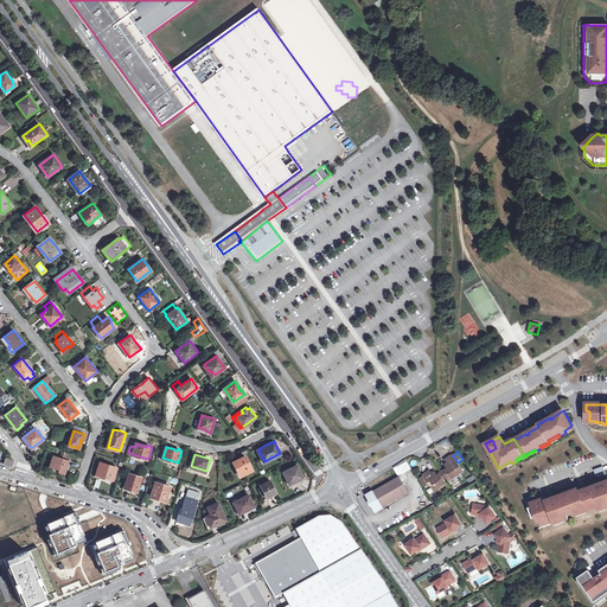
[(240,459),(235,461),(241,475),(253,470),(246,454),(242,457),(240,458),(240,459)]
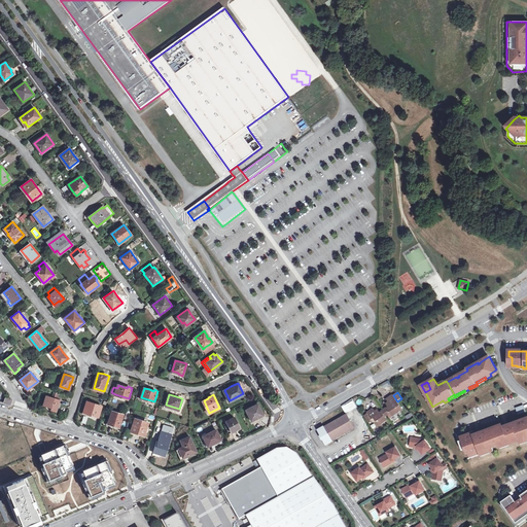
[(59,399),(46,395),(43,405),(51,408),(50,410),(53,410),(56,411),(59,399)]
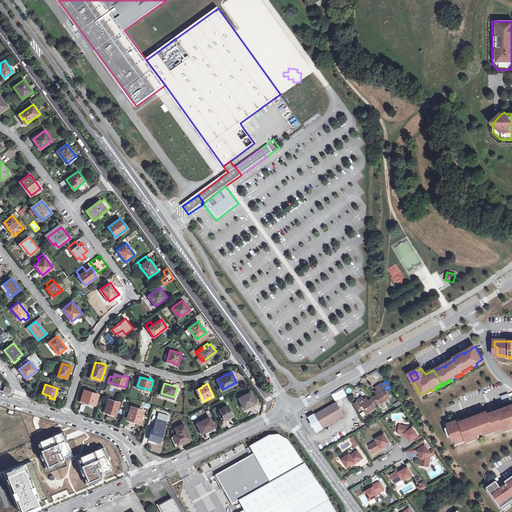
[(374,399),(376,403),(378,406),(388,399),(391,397),(386,390),(382,384),(376,388),(378,391),(375,392),(378,396),(374,399)]
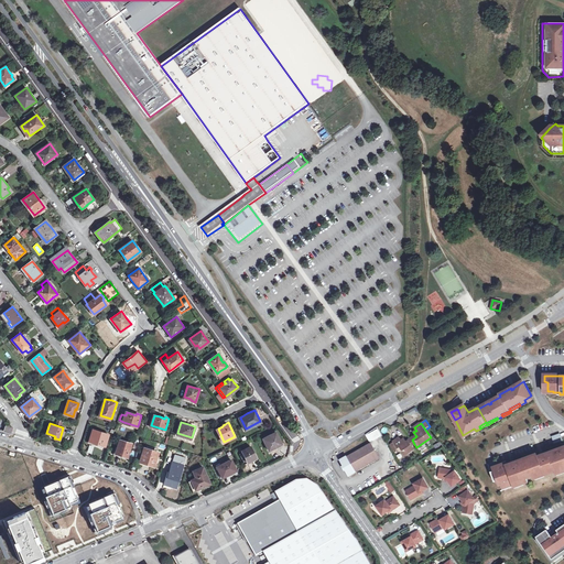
[(95,429),(91,440),(96,441),(95,443),(98,444),(99,444),(100,442),(106,444),(109,433),(95,429)]
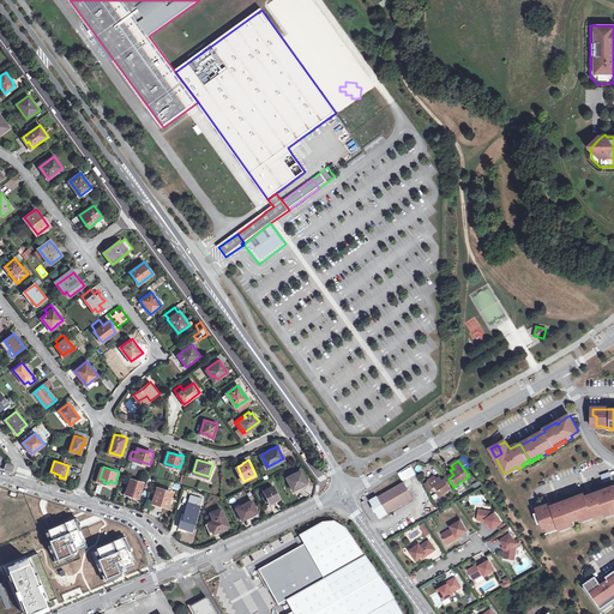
[(294,489),(307,482),(301,470),(287,476),(294,489)]
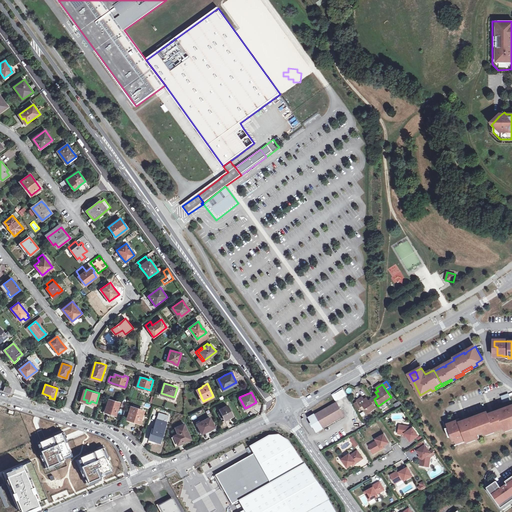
[(507,394),(500,397),(503,403),(509,401),(507,394)]
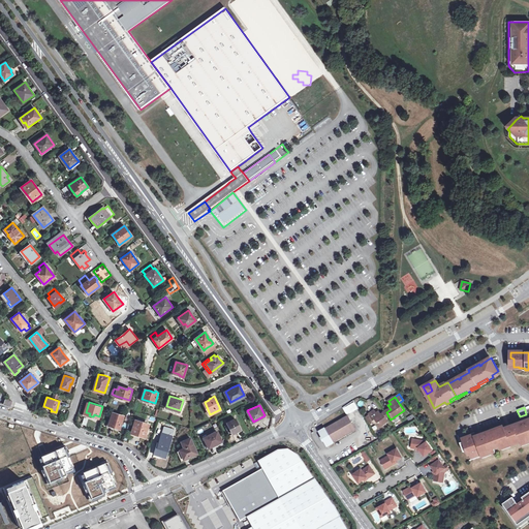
[(389,416),(386,412),(382,414),(379,411),(377,413),(375,410),(369,414),(370,415),(373,419),(373,421),(376,418),(381,427),(385,424),(385,422),(387,419),(386,417),(389,416)]
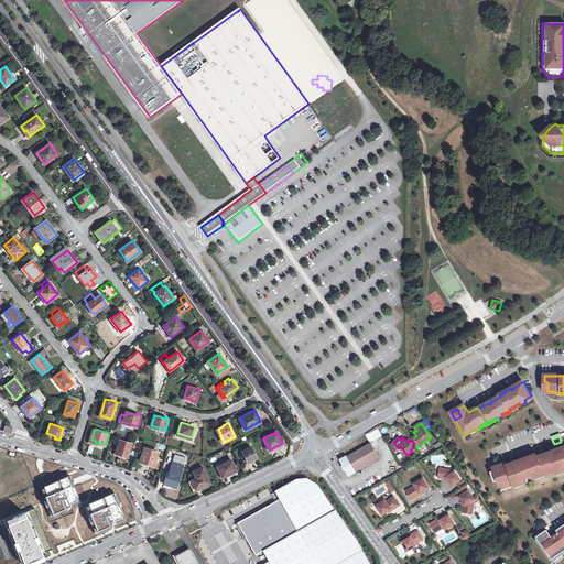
[(132,443),(121,438),(117,451),(125,453),(123,455),(126,455),(129,456),(132,443)]
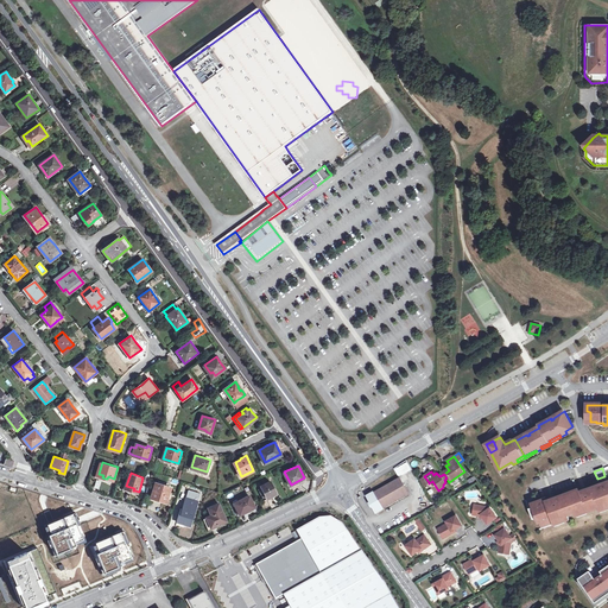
[(374,492),(367,496),(371,502),(369,502),(372,508),(373,507),(377,513),(384,510),(384,508),(409,494),(400,479),(374,493),(374,492)]
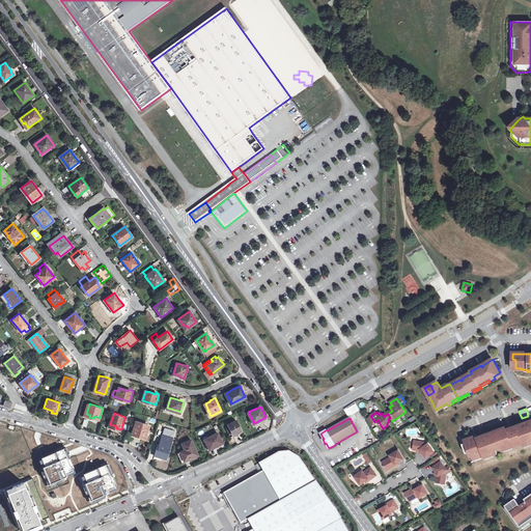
[(233,435),(243,430),(238,419),(228,423),(233,435)]
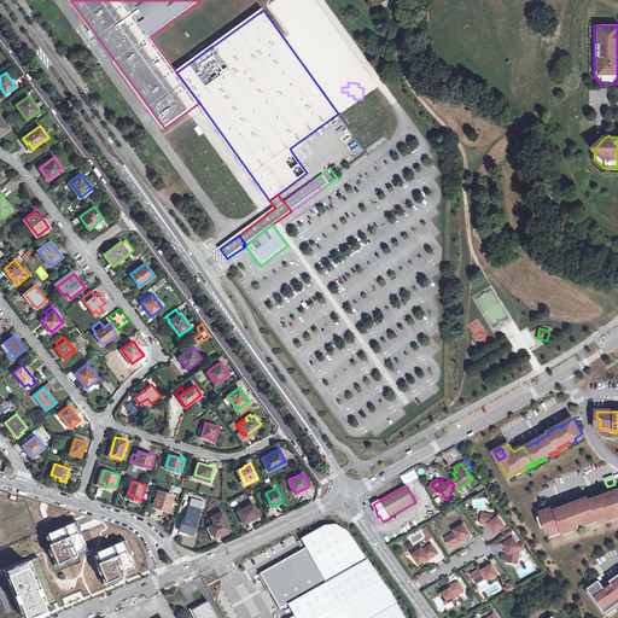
[(159,506),(170,509),(175,495),(159,490),(155,505),(159,506)]
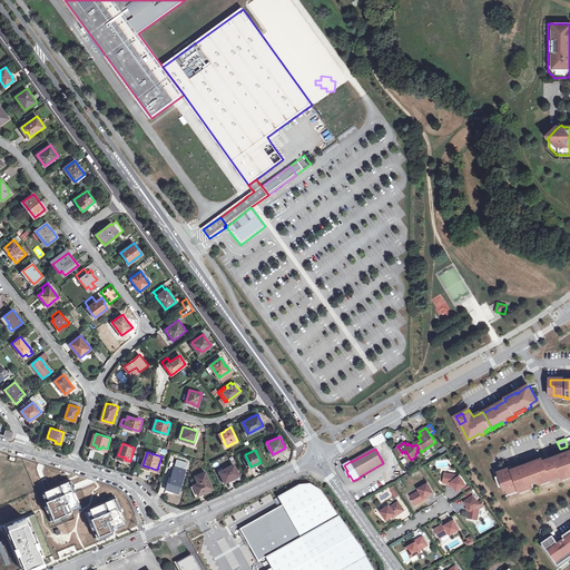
[(512,468),(501,472),(502,475),(497,478),(499,484),(504,482),(505,485),(508,491),(518,487),(518,489),(523,487),(524,490),(533,487),(532,483),(531,480),(538,478),(539,480),(544,478),(546,481),(554,478),(553,475),(560,473),(561,475),(566,473),(567,477),(569,475),(569,453),(569,452),(553,458),(554,461),(543,465),(542,462),(541,460),(524,465),(526,469),(514,473),(513,470),(512,468)]
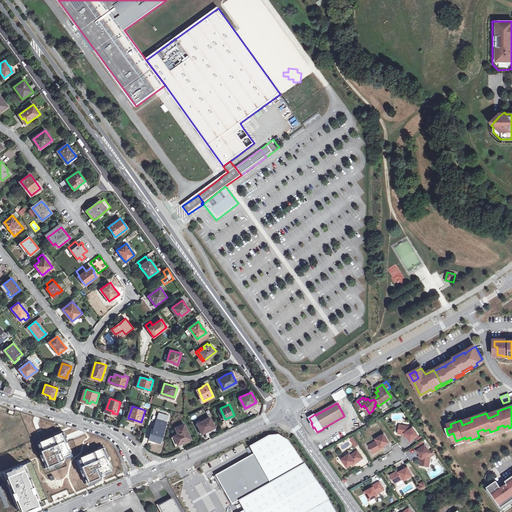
[(157,441),(161,442),(169,414),(159,411),(153,433),(152,432),(150,437),(154,438),(157,439),(157,441)]
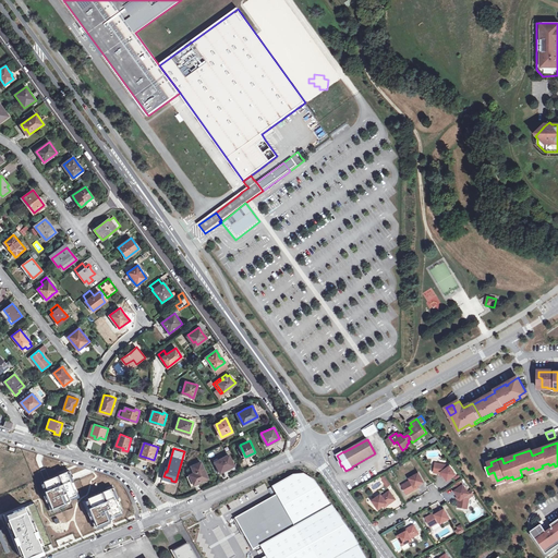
[(221,471),(234,464),(229,453),(216,460),(221,471)]
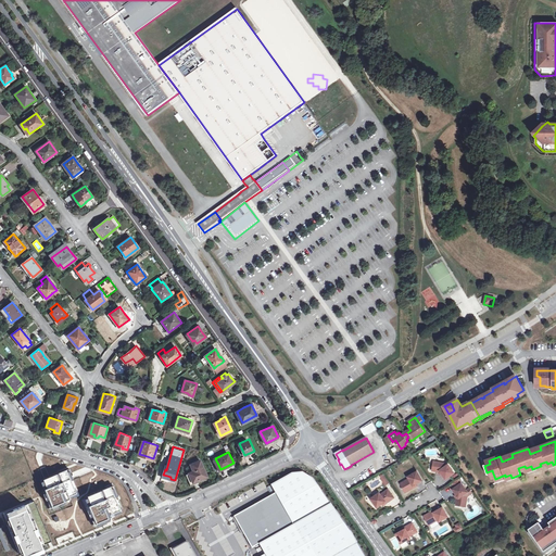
[(194,470),(188,474),(192,482),(200,479),(207,476),(200,460),(192,464),(194,470)]
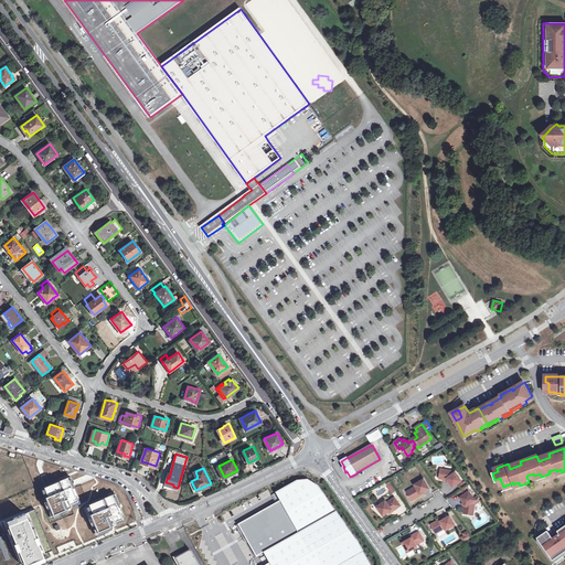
[(441,469),(439,479),(446,480),(447,479),(449,482),(452,488),(461,481),(456,472),(454,473),(452,471),(441,469)]
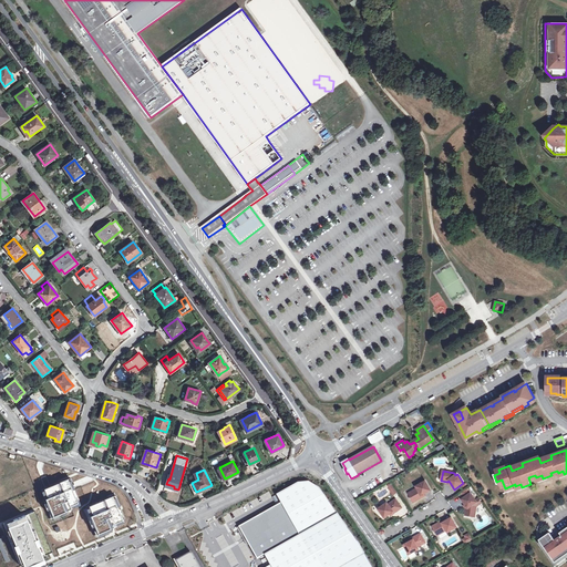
[(72,507),(71,505),(79,502),(72,485),(69,477),(48,486),(45,487),(49,496),(47,497),(54,515),(72,507)]
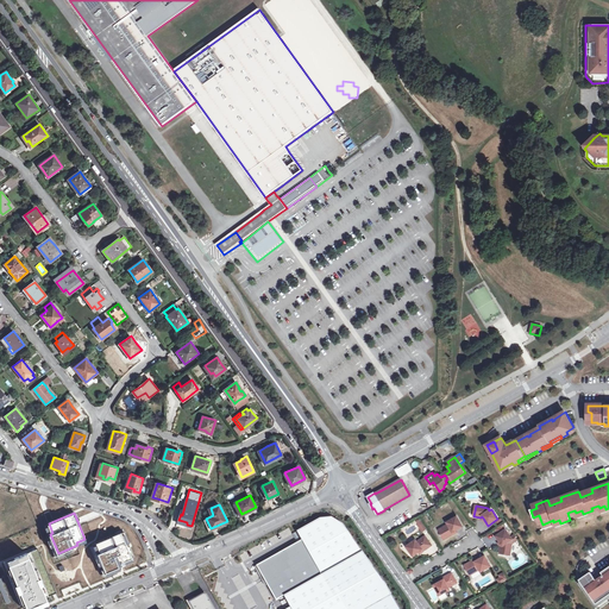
[(305,539),(258,565),(277,601),(286,596),(292,608),(400,608),(388,585),(364,553),(344,525),(333,518),(322,519),(300,531),(305,539)]
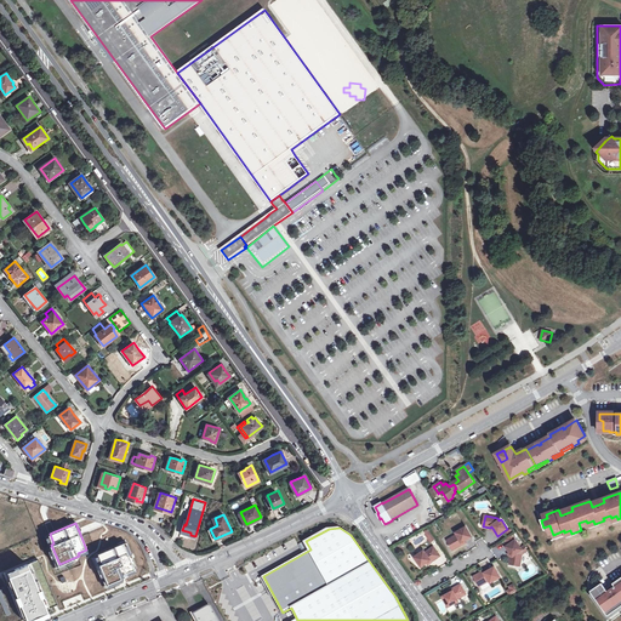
[(466,541),(472,537),(466,528),(456,534),(457,535),(448,541),(454,551),(463,545),(462,543),(466,541)]
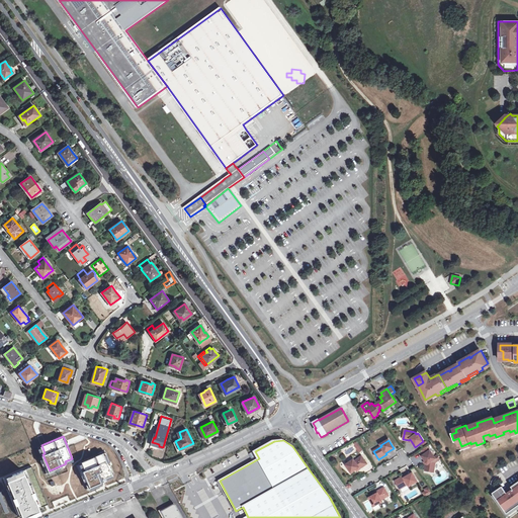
[(179,449),(175,441),(174,441),(179,451),(187,448),(186,446),(179,449)]
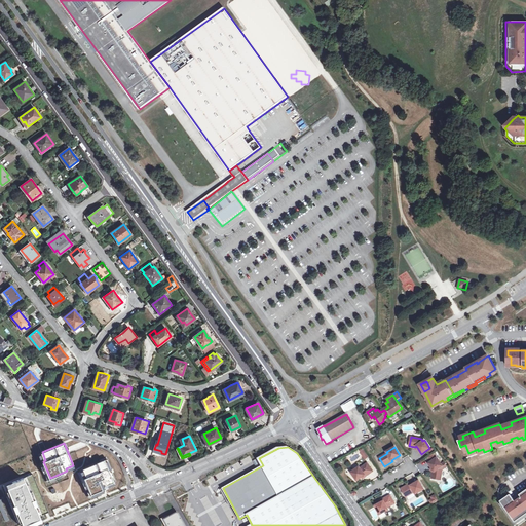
[(431,462),(428,463),(433,468),(435,472),(433,473),(431,478),(441,480),(443,468),(442,466),(443,466),(442,464),(434,453),(427,457),(431,462)]
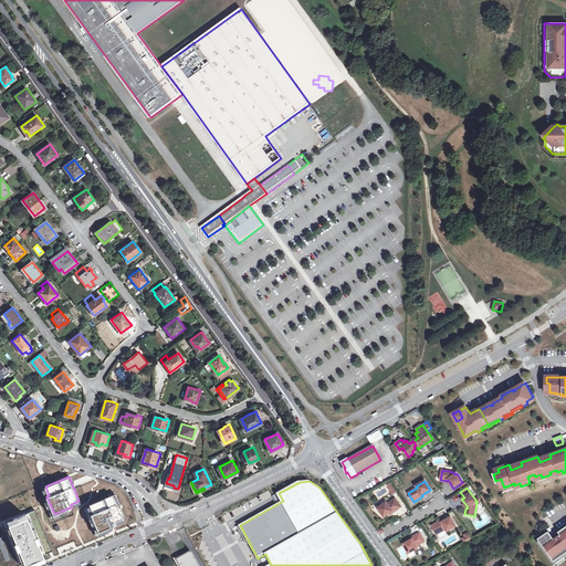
[(91,503),(94,512),(91,513),(98,531),(117,523),(116,521),(123,517),(113,494),(91,503)]
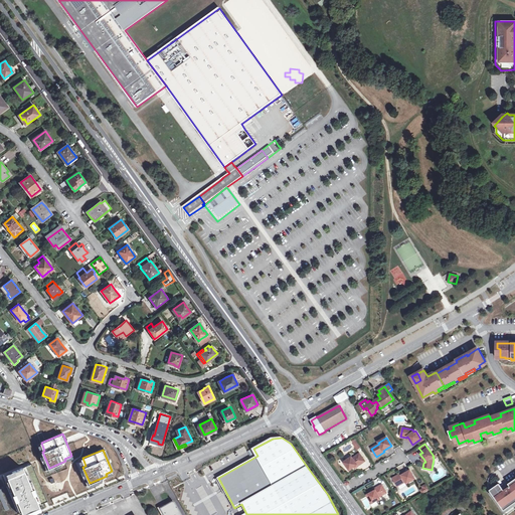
[(352,458),(344,463),(350,471),(354,468),(358,466),(358,467),(365,462),(360,454),(353,459),(352,458)]
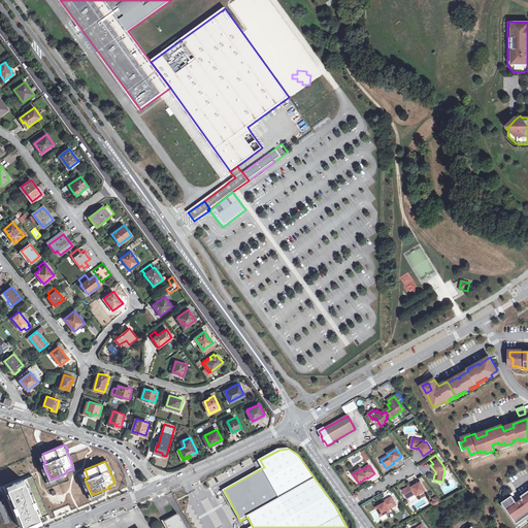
[(40,517),(51,513),(34,474),(3,488),(7,498),(0,500),(0,527),(13,527),(23,524),(40,517)]
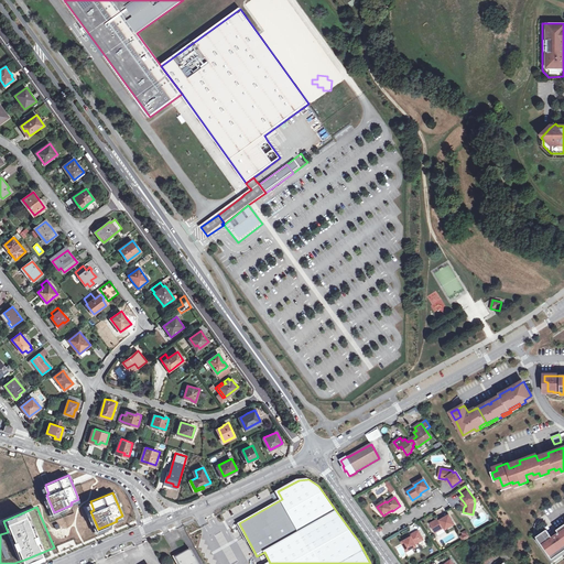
[(431,524),(436,533),(444,528),(445,530),(455,524),(449,516),(444,519),(441,520),(440,519),(431,524)]
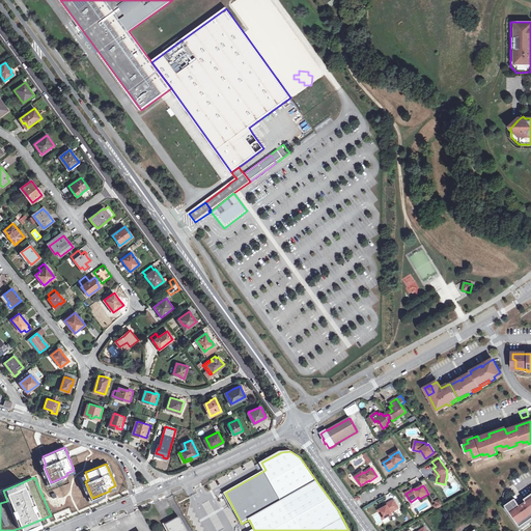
[(516,502),(507,508),(521,527),(530,519),(530,498),(526,502),(528,504),(521,509),(520,506),(516,502)]
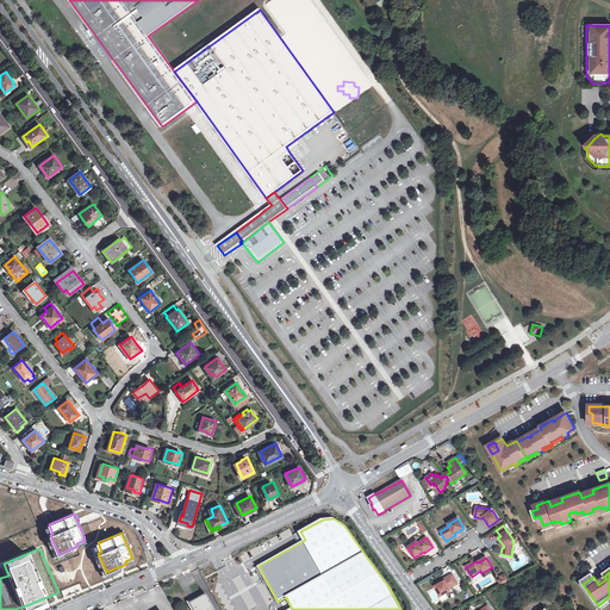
[(502,585),(510,579),(506,573),(503,576),(504,578),(499,580),(502,585)]
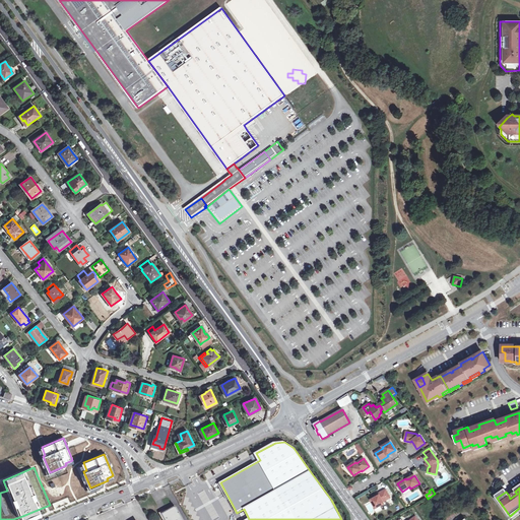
[(376,497),(371,501),(376,509),(385,504),(384,502),(391,498),(386,490),(379,494),(379,496),(376,497)]
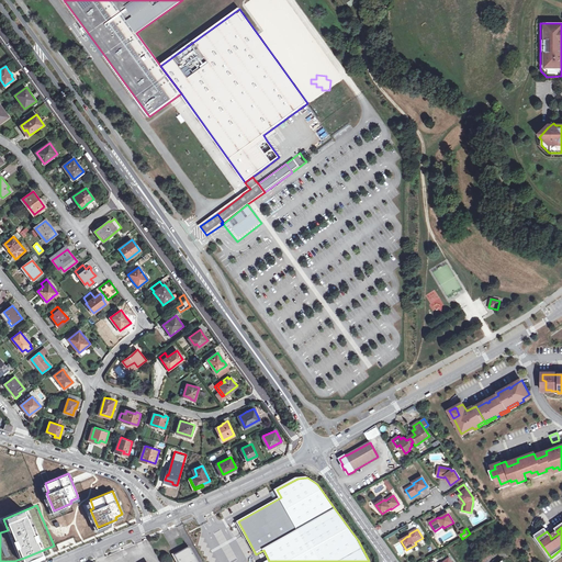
[(62,539),(53,542),(55,549),(64,546),(62,539)]
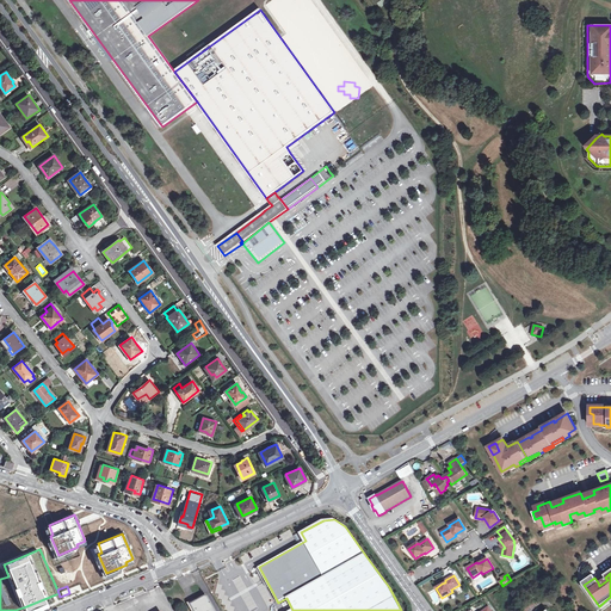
[(215,610),(207,596),(191,605),(193,610),(215,610)]
